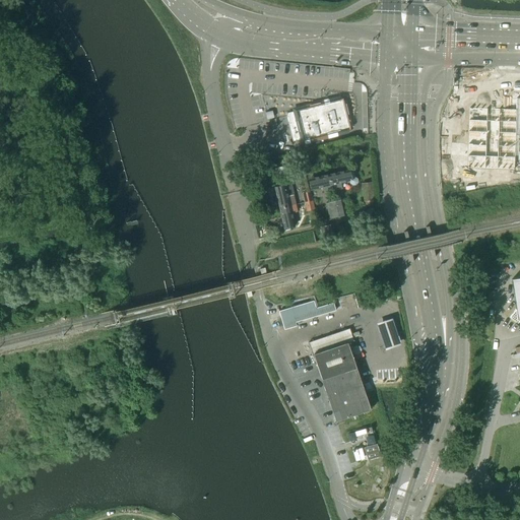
[(342,100),(285,114),(293,141),(303,139),(304,141),(305,143),(309,141),(309,139),(327,135),(328,137),(336,135),(336,133),(349,129),(342,100)]
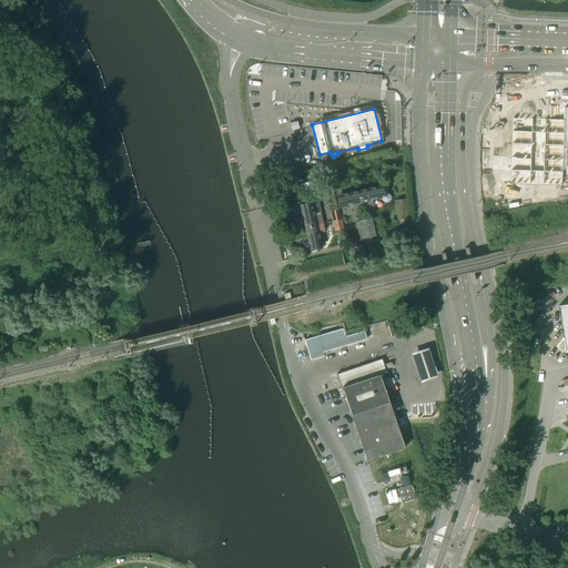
[(547,168),(546,192),(558,192),(567,192),(567,189),(558,190),(558,174),(567,174),(567,115),(548,115),(547,122),(547,128),(547,156),(547,168)]
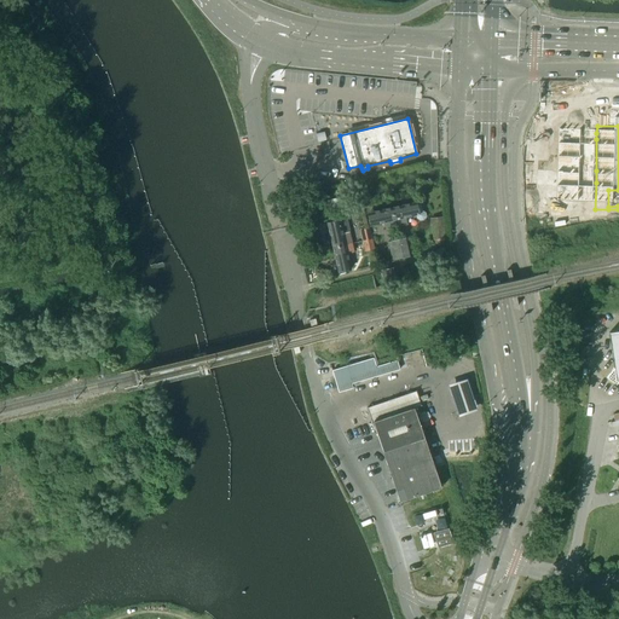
[(595,209),(596,183),(596,171),(596,139),(539,138),(539,181),(538,210),(595,212),(595,209)]
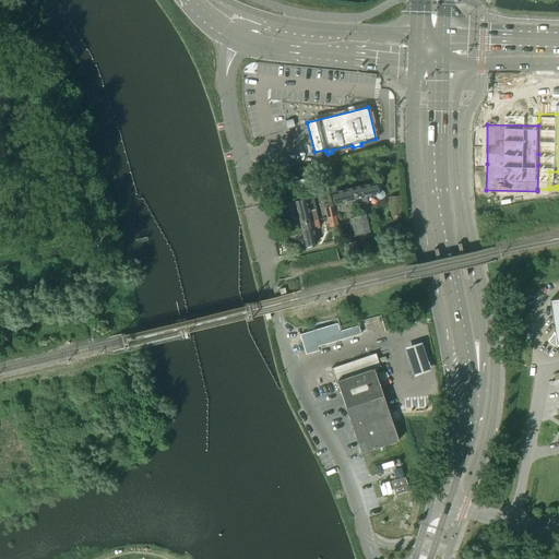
[(558,171),(549,171),(549,187),(558,186),(558,171)]
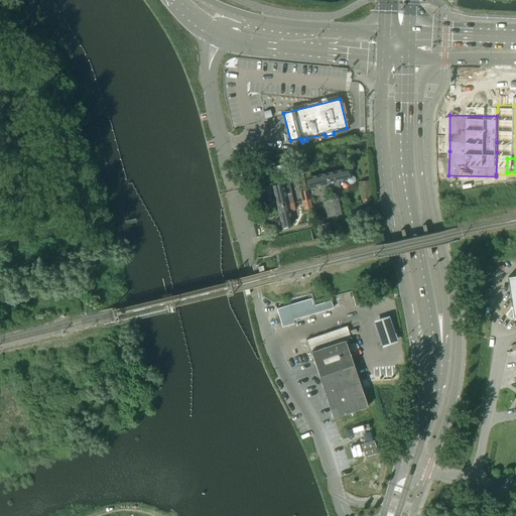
[(339,181),(347,179),(347,182),(350,184),(353,183),(355,180),(355,177),(352,175),(351,170),(347,170),(346,168),(326,173),(328,183),(330,189),(340,186),(339,181)]
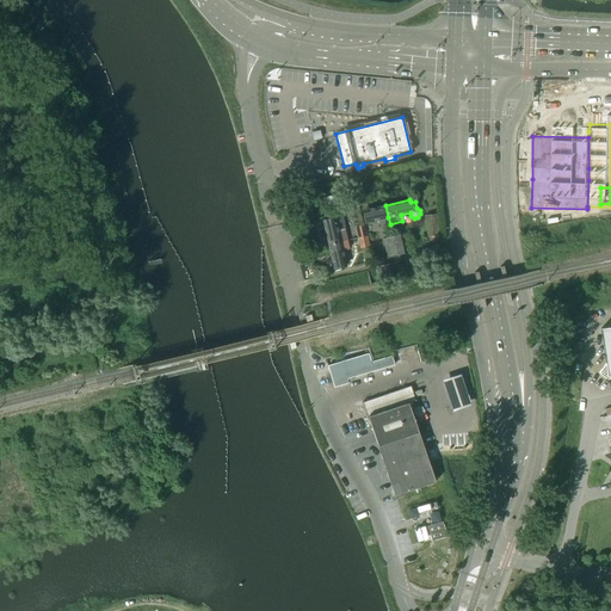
[(386,205),(362,211),(364,223),(378,220),(381,227),(390,224),(388,217),(386,205)]
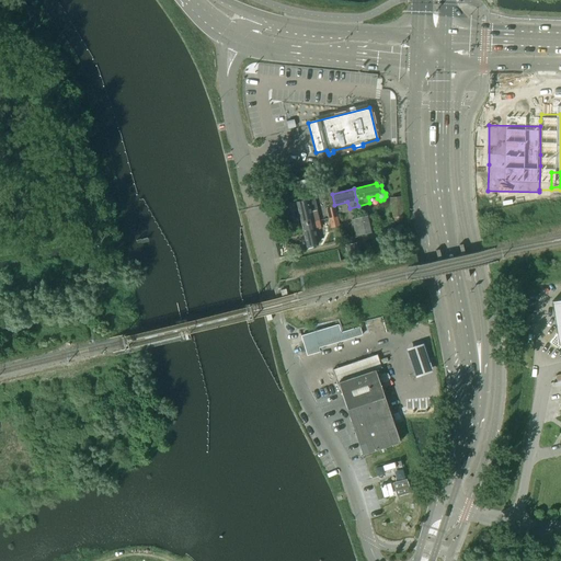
[(403,216),(401,197),(390,198),(393,217),(403,216)]
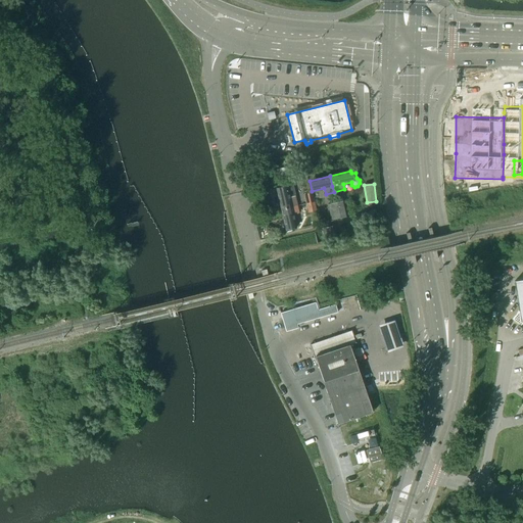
[(296,195),(293,185),(286,186),(288,197),(294,196),(296,195)]
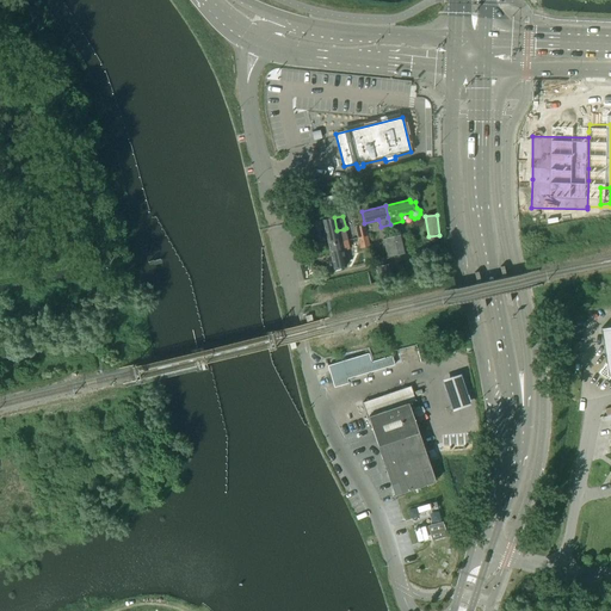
[(334,217),(322,221),(328,245),(339,242),(346,240),(344,229),(337,230),(334,217)]
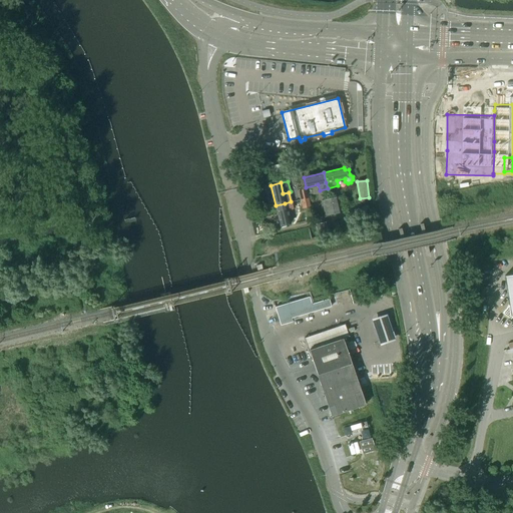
[(449,186),(440,188),(441,195),(451,193),(449,186)]
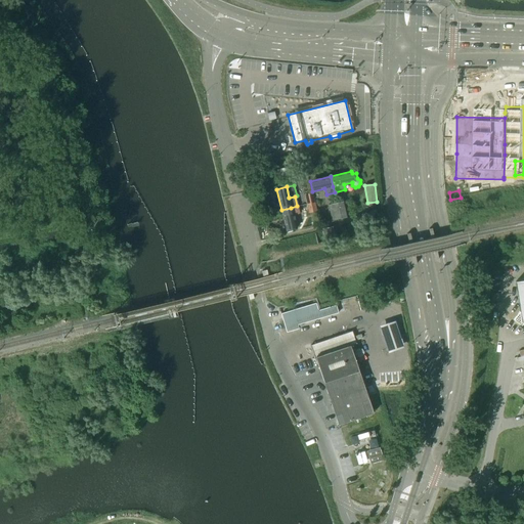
[(314,203),(312,193),(304,195),(306,204),(314,203)]
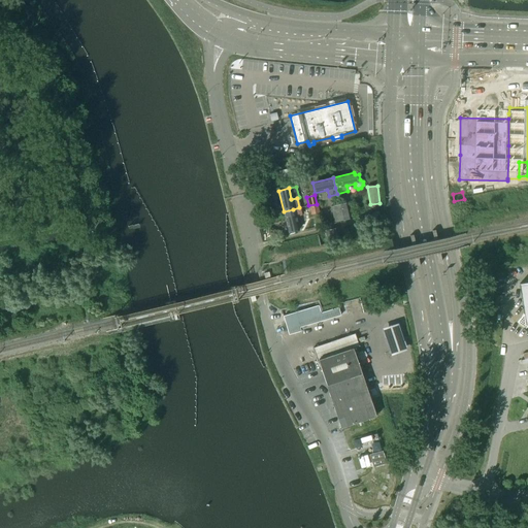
[(343,202),(339,203),(343,221),(348,220),(352,219),(348,201),(343,202)]
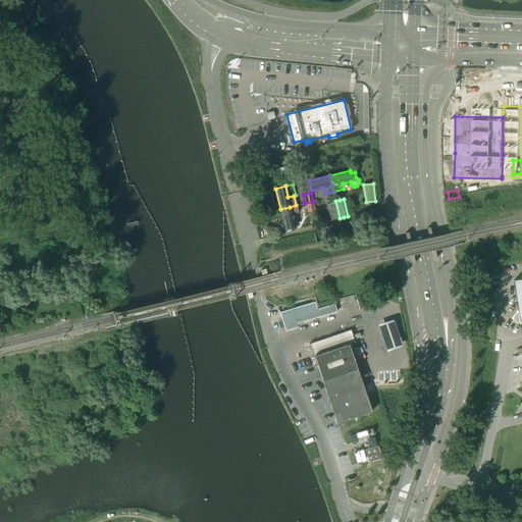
[(326,203),(330,221),(335,219),(340,218),(335,201),(331,202),(326,203)]
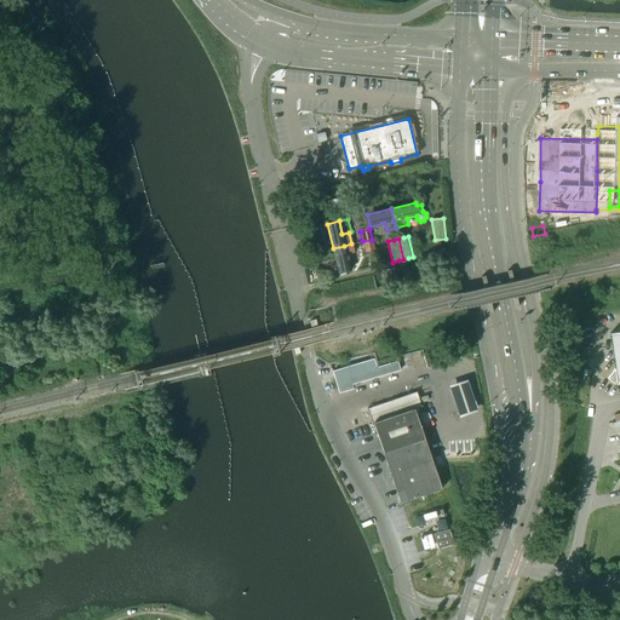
[(374,250),(372,240),(362,241),(365,252),(374,250)]
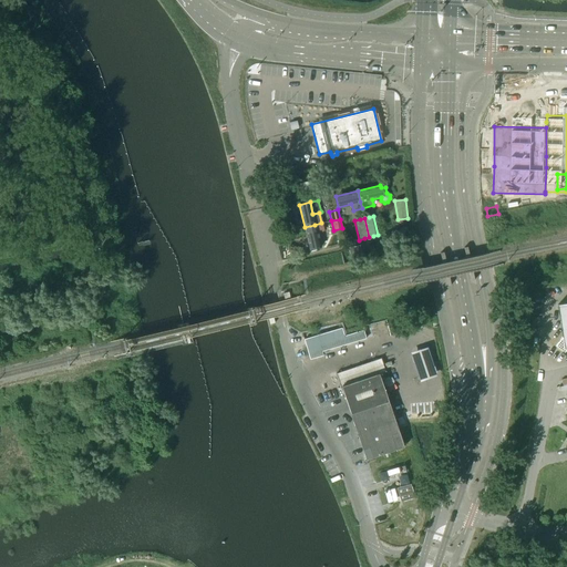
[(315,225),(305,227),(309,249),(320,247),(318,237),(334,234),(333,230),(331,220),(321,223),(315,225)]
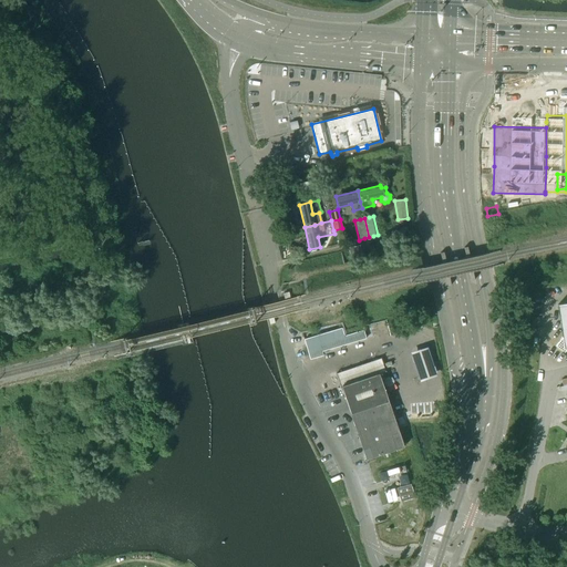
[(351,259),(363,257),(362,251),(360,245),(348,248),(349,249),(351,259)]
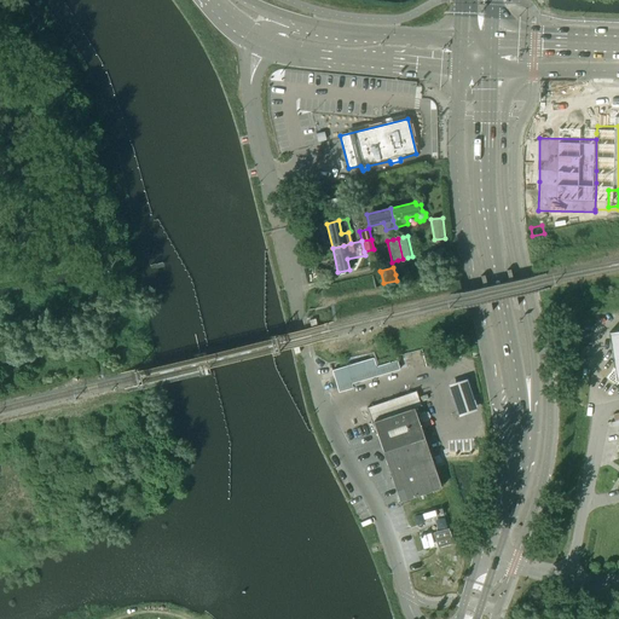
[(606,377),(615,385),(618,381),(618,380),(618,330),(608,333),(613,368),(606,377)]
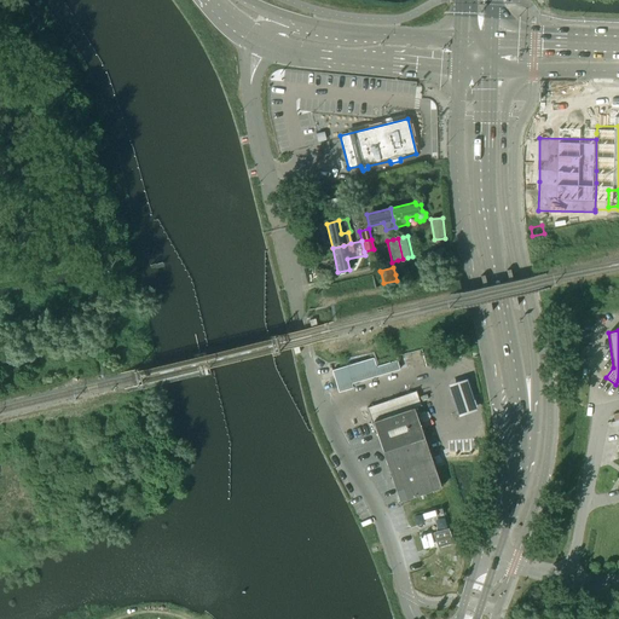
[(374,358),(331,370),(335,383),(339,392),(352,388),(351,383),(399,369),(398,364),(397,360),(394,360),(376,366),(374,358)]
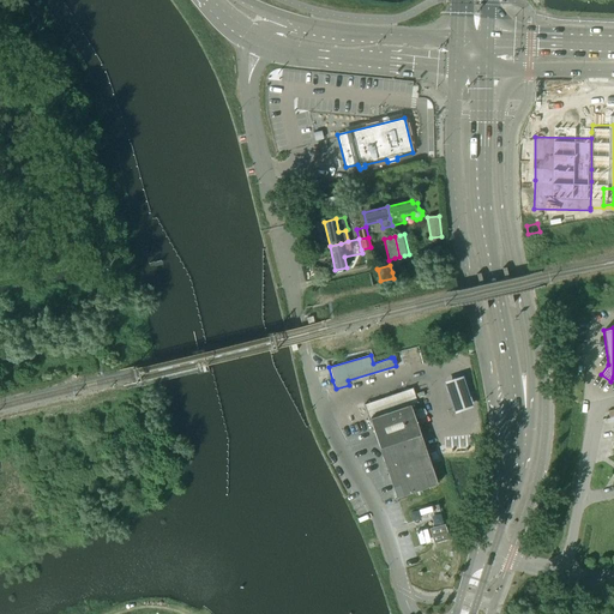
[(451,379),(444,381),(455,414),(468,409),(469,409),(473,407),(462,375),(458,377),(451,379)]
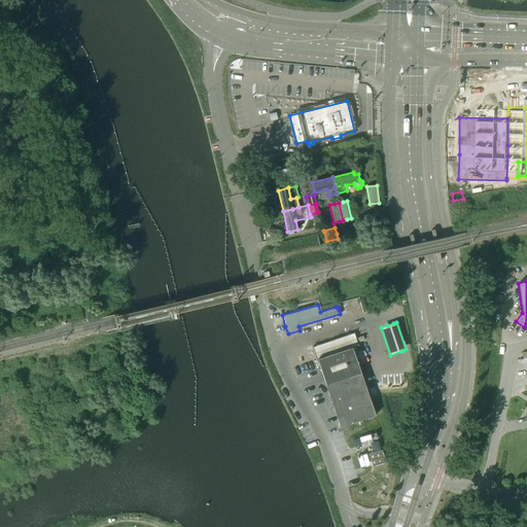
[(358,345),(354,332),(312,347),(316,359),(352,347),(358,345)]
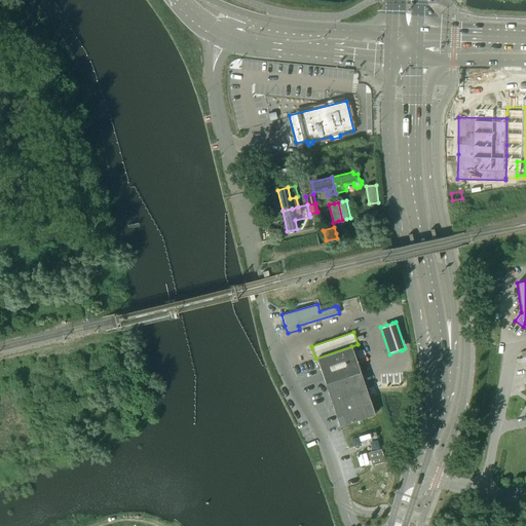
[(325,384),(339,426),(375,414),(365,386),(361,372),(351,346),(315,359),(325,384)]
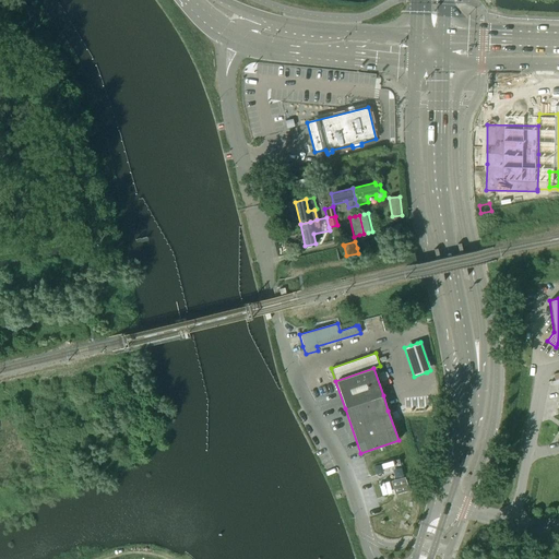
[(393,461),(380,464),(380,465),(381,470),(394,465),(393,461)]
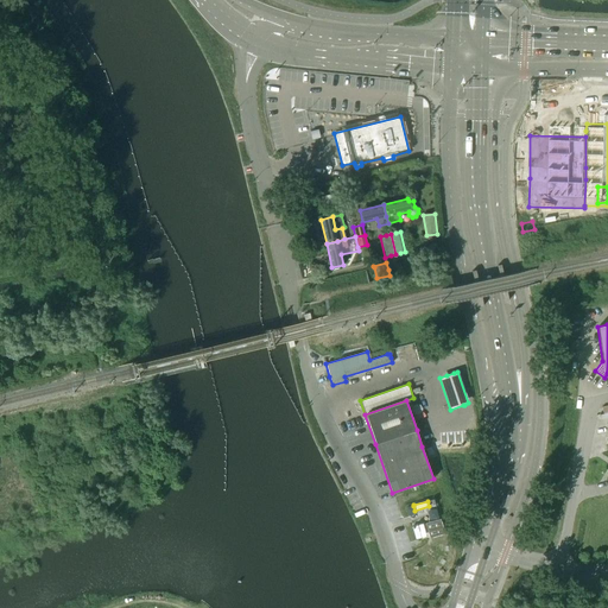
[(434,521),(426,524),(430,537),(444,532),(441,519),(434,521)]
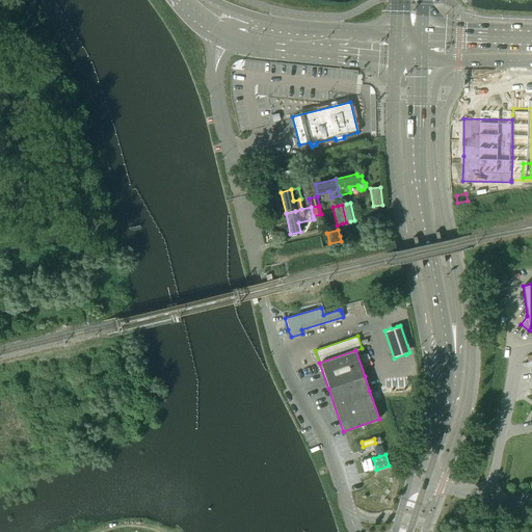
All buildings are outlined.
